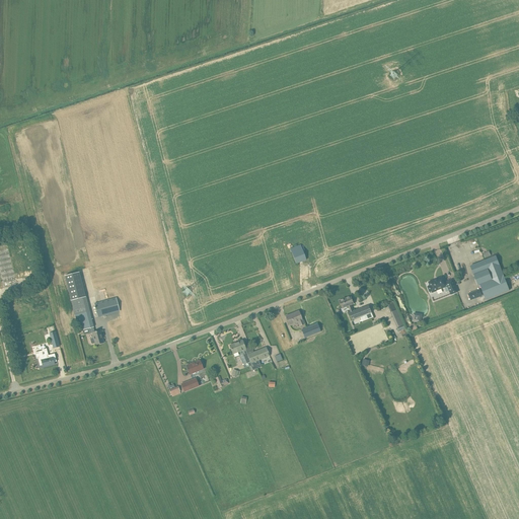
[(518,108),(518,107),(518,105),(518,104),(517,103),(516,102),(515,101),(514,100),(513,100),(511,100),(510,100),(508,101),(507,101),(506,102),(505,103),(505,104),(504,106),(504,107),(504,108),(505,110),(505,112),(507,113),(508,114),(509,115),(510,115),(512,115),(514,115),(516,114),(517,113),(517,112),(518,110),(518,108)]
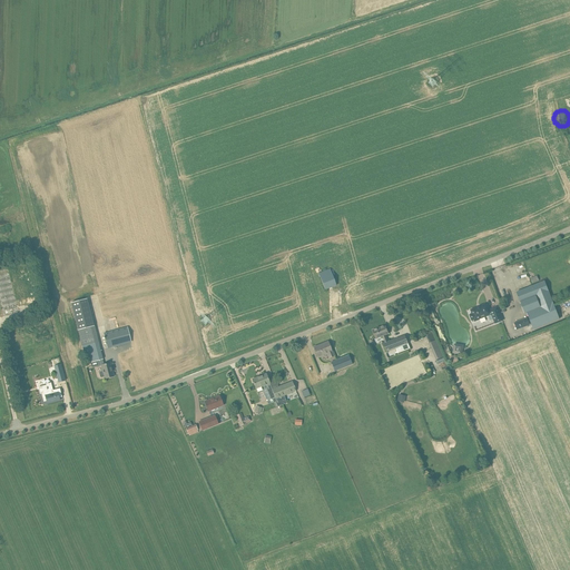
[(336,285),(330,269),(318,274),(325,290),(336,285)]
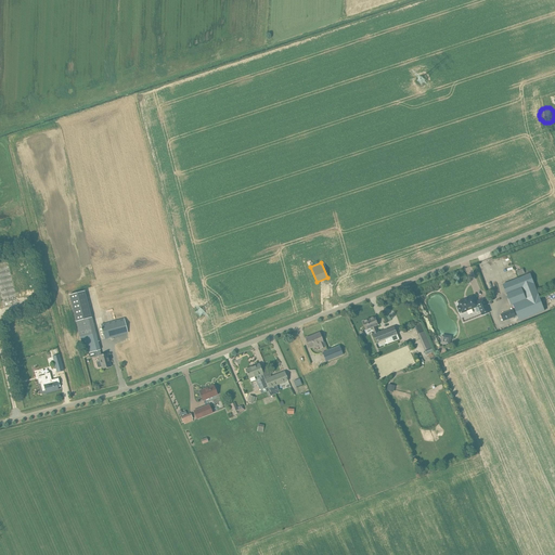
[(544,310),(530,273),(503,284),(511,305),(513,305),(519,320),(544,310)]
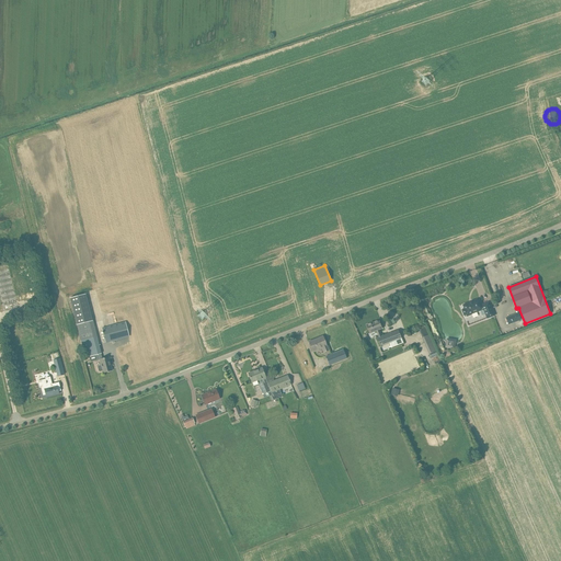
[(95,356),(101,354),(93,325),(87,299),(84,295),(69,299),(71,304),(78,330),(81,342),(84,354),(88,354),(89,357),(95,356)]
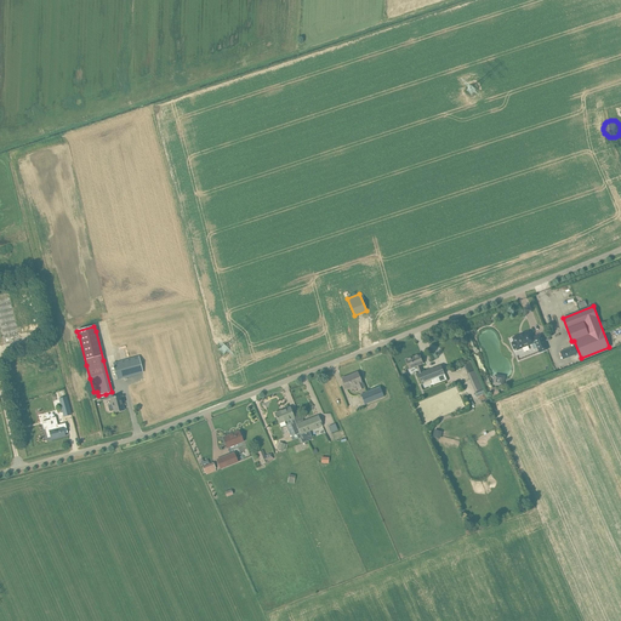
[(533,339),(530,332),(525,334),(525,335),(522,336),(522,335),(514,337),(517,342),(513,343),(516,349),(523,347),(523,348),(535,343),(537,342),(541,353),(547,351),(541,335),(535,337),(536,337),(533,339)]
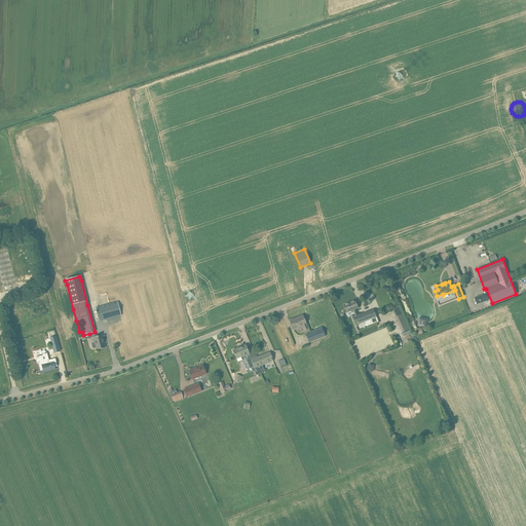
[(487,300),(485,294),(474,299),(477,305),(487,300)]
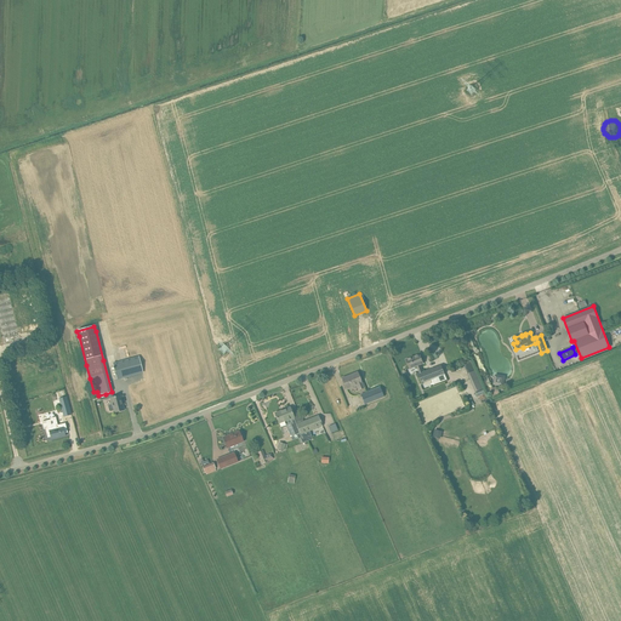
[(423,363),(420,355),(406,360),(410,369),(416,366),(420,375),(419,375),(422,383),(431,379),(433,385),(446,380),(442,366),(423,374),(420,365),(423,363)]
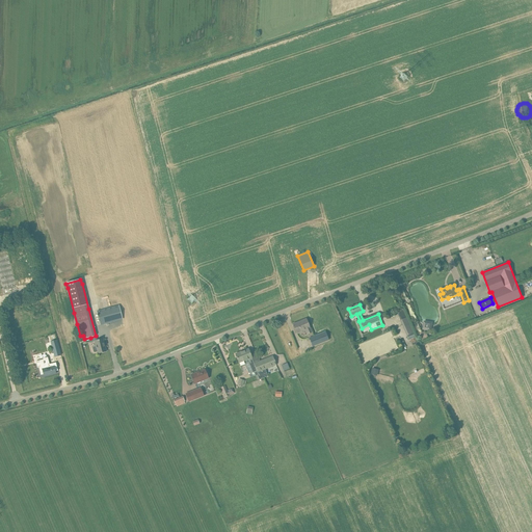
[(122,319),(118,306),(97,312),(100,325),(122,319)]
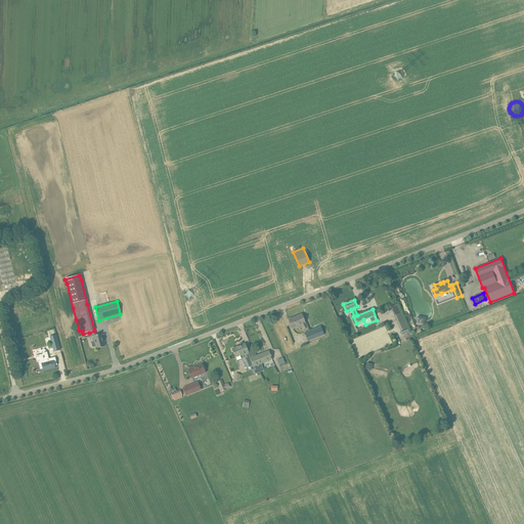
[(407,329),(401,313),(396,315),(402,331),(407,329)]
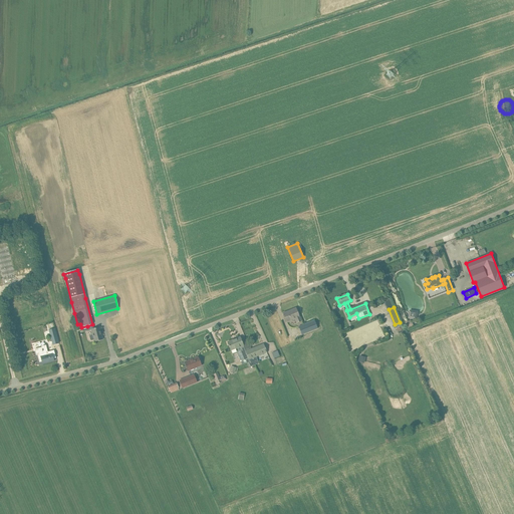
[(299,317),(295,308),(283,313),(286,322),(295,318),(297,322),(300,321),(299,317)]
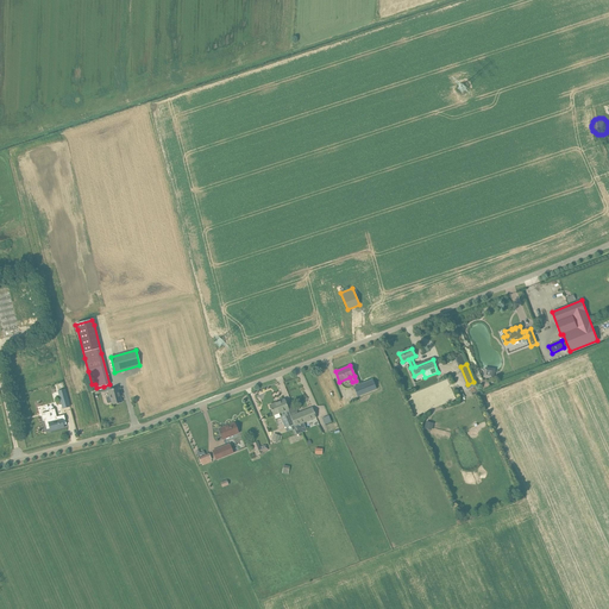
[(493,378),(494,368),(485,368),(484,377),(493,378)]
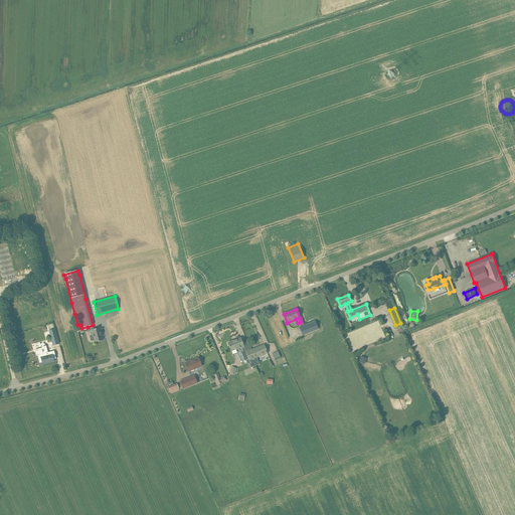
[(318,329),(315,321),(299,327),(303,335),(305,338),(319,333),(317,330),(318,329)]
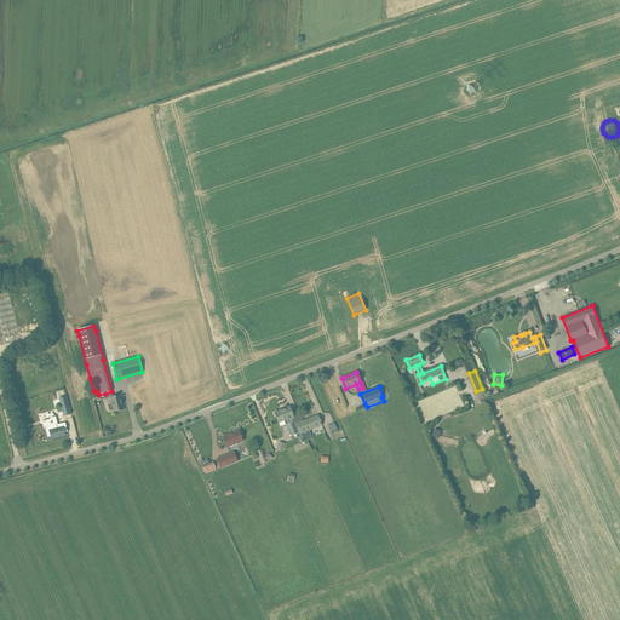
[(113,397),(110,399),(112,403),(109,405),(108,406),(109,411),(110,411),(114,411),(114,412),(124,409),(120,396),(113,397)]
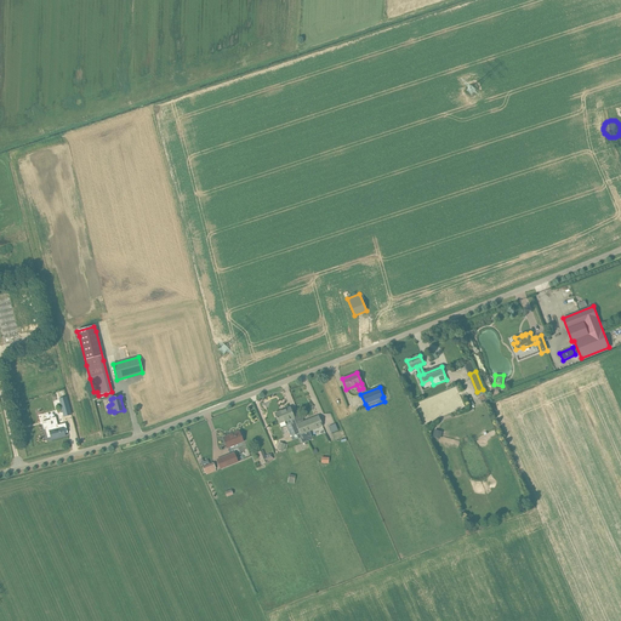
[(66,398),(60,399),(64,417),(70,415),(66,398)]
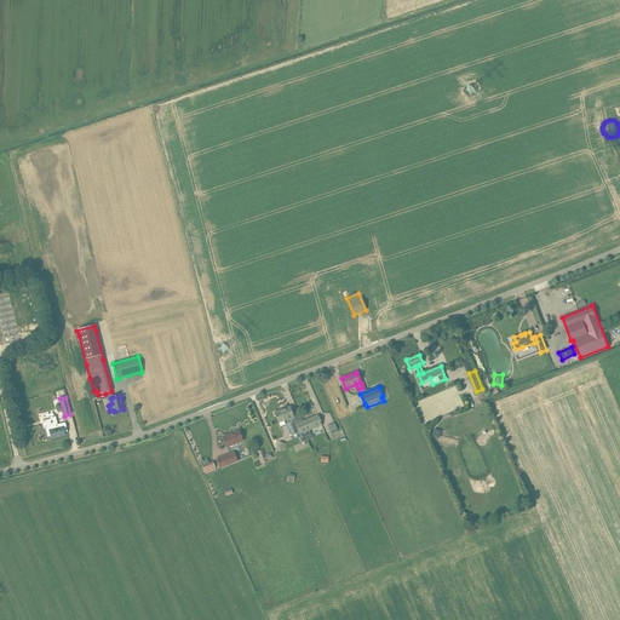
[(299,432),(299,431),(296,424),(294,420),(290,407),(281,411),(281,409),(274,413),(279,423),(291,418),(292,420),(291,424),(294,434),(299,432)]
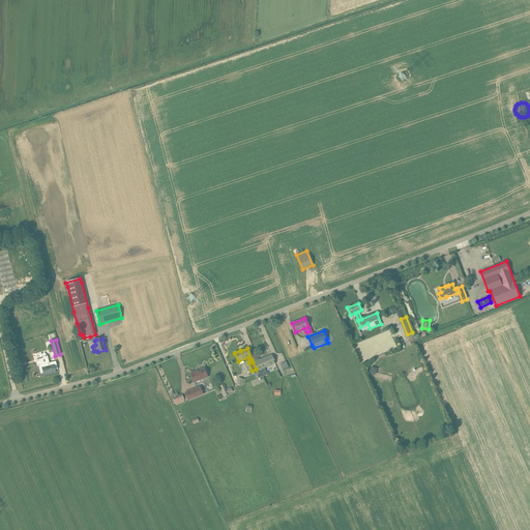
[(257,373),(256,373),(258,378),(266,375),(264,367),(274,363),(271,355),(259,359),(258,356),(252,359),(253,362),(256,369),(256,370),(257,373)]
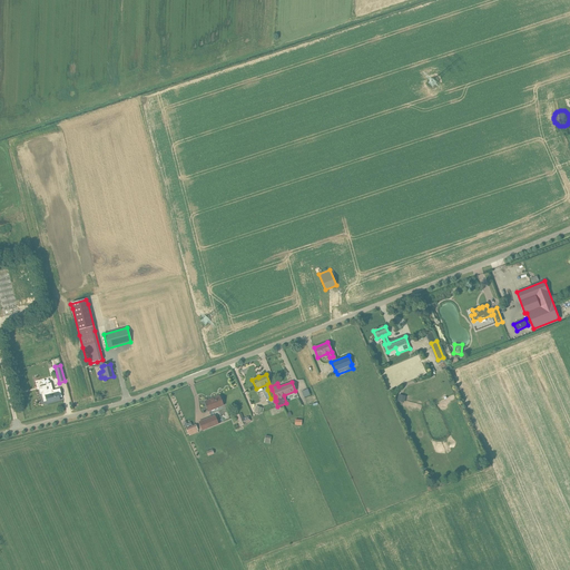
[(51,383),(46,384),(46,385),(38,387),(40,394),(41,394),(53,391),(52,391),(51,383)]
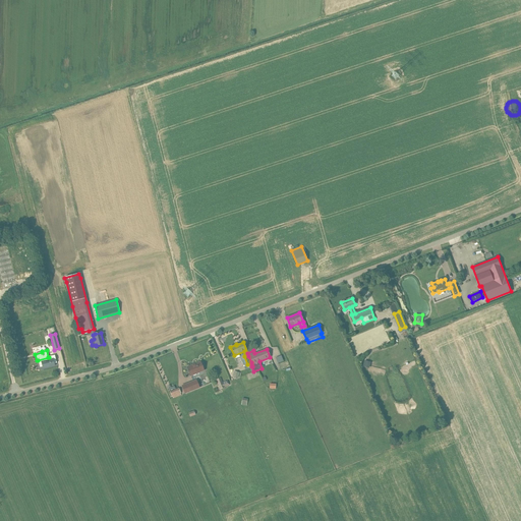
[(55,355),(48,357),(49,357),(38,360),(40,367),(43,366),(43,368),(55,365),(54,363),(57,363),(55,355)]
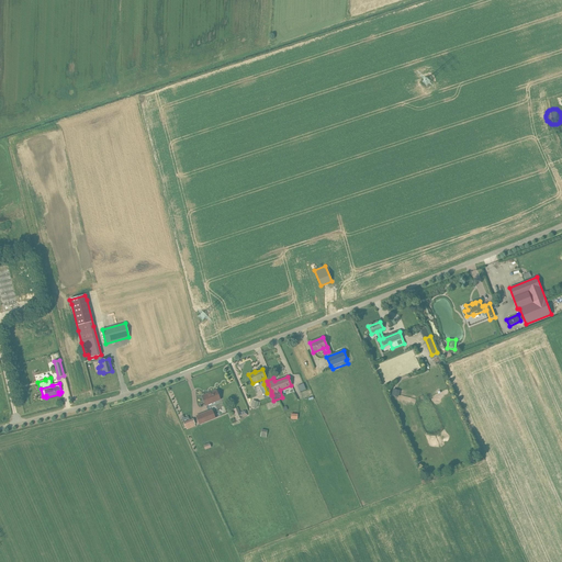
[(220,400),(216,391),(202,396),(205,405),(220,400)]
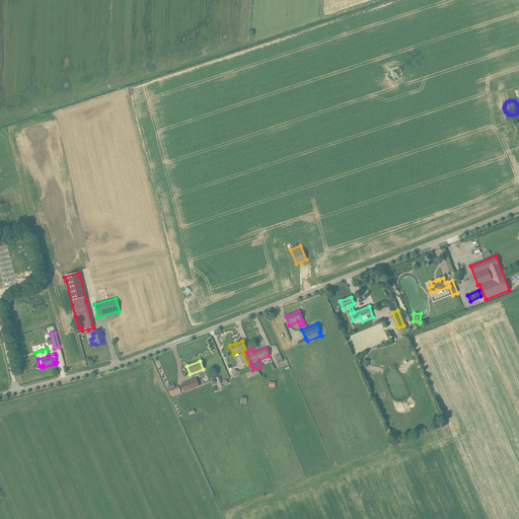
[(220,380),(219,376),(215,378),(216,382),(217,382),(218,383),(216,384),(218,387),(228,383),(226,378),(220,380)]
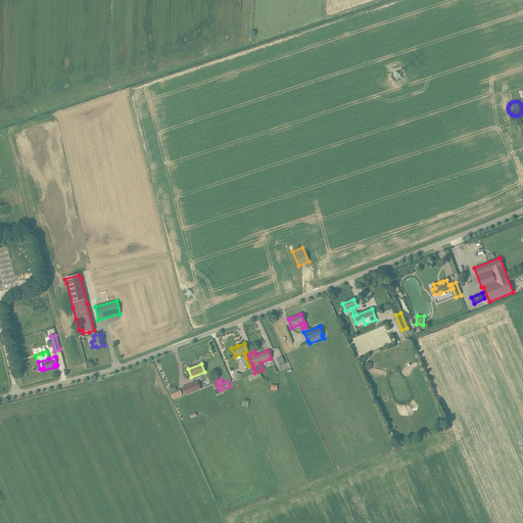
[(199,389),(196,381),(182,387),(185,394),(199,389)]
